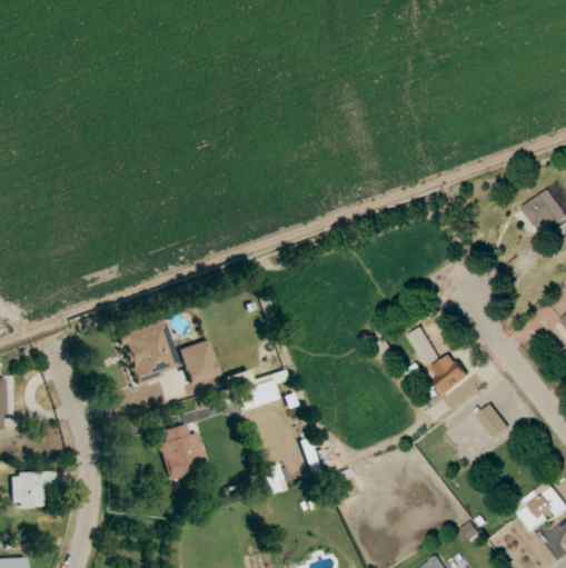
[(550,221),(562,239),(565,236),(565,210),(553,189),(525,206),(538,228),(550,221)]
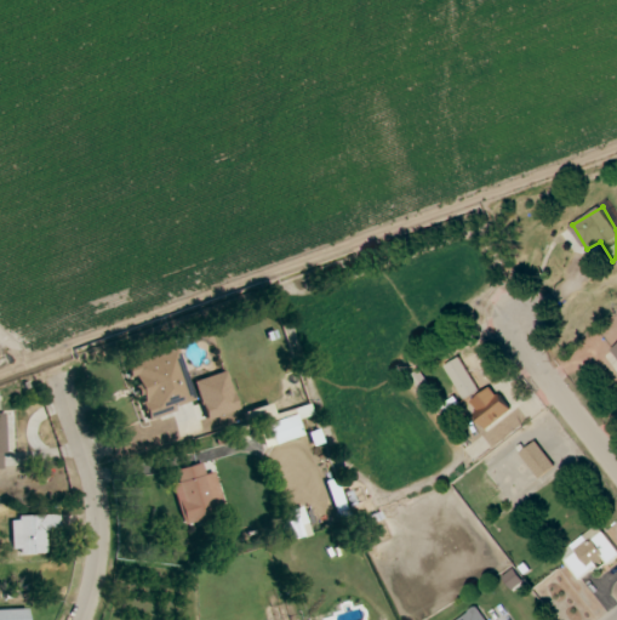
[(198,400),(180,346),(129,363),(133,377),(136,376),(149,417),(198,400)]
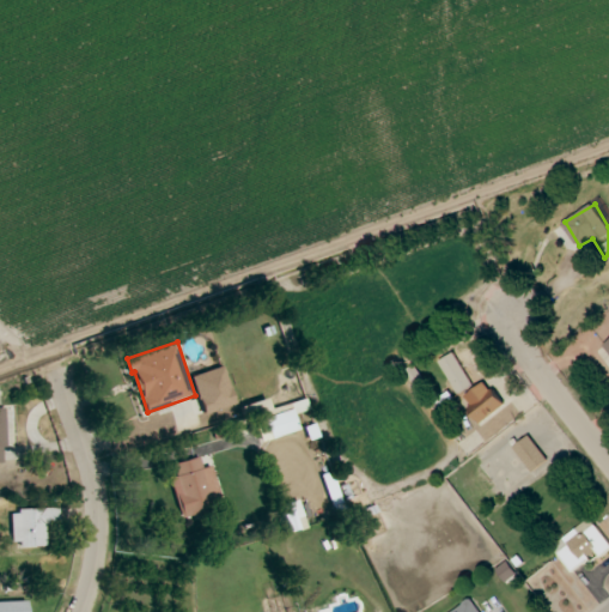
[(442,361),(461,394),(476,385),(457,352),(442,361)]
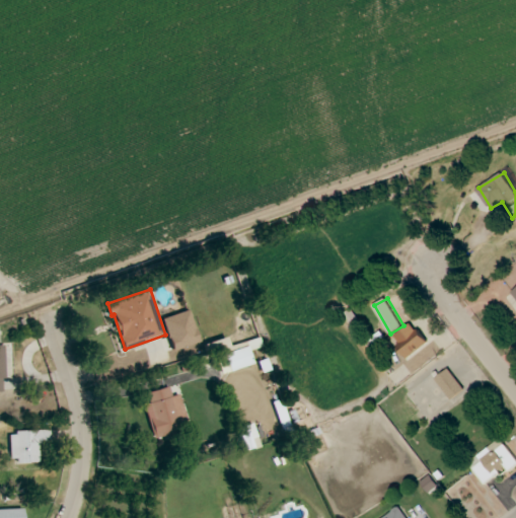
[(163,318),(174,350),(201,341),(191,309),(163,318)]
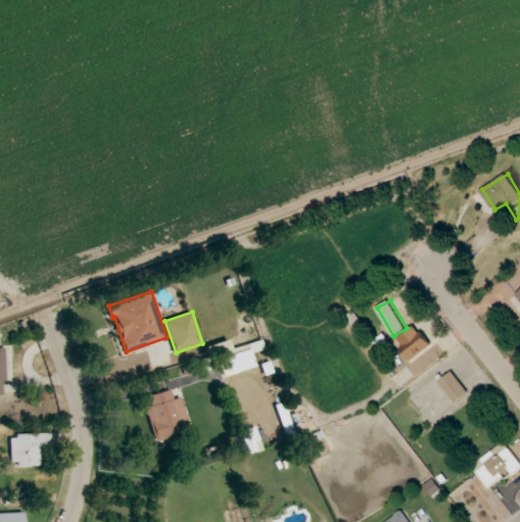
[(397,339),(414,361),(433,346),(418,325),(397,339)]
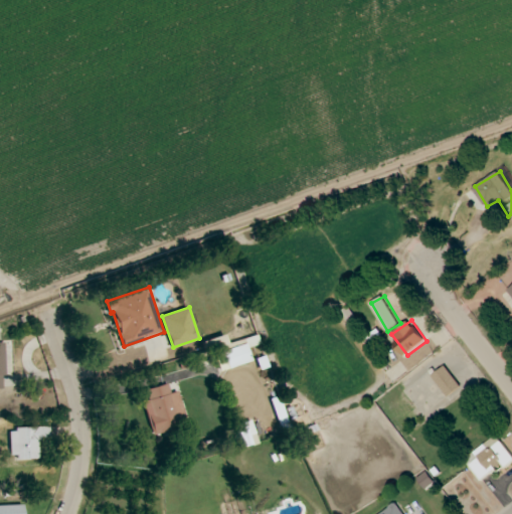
[(387,340),(378,330),(370,337),(373,342),(378,339),(382,344),(387,340)]
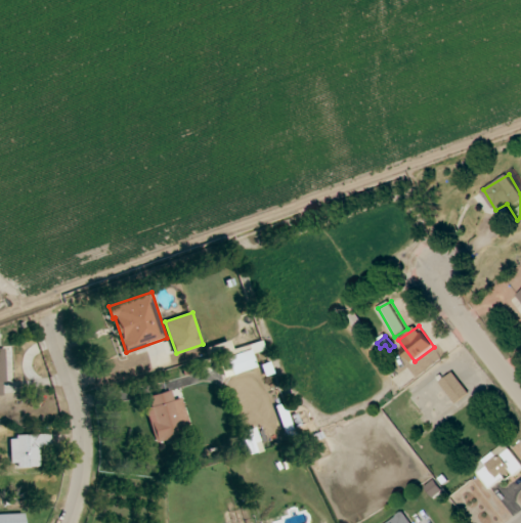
[(233,374),(257,367),(253,353),(266,349),(264,341),(233,349),(231,340),(208,346),(211,356),(227,351),(233,374)]
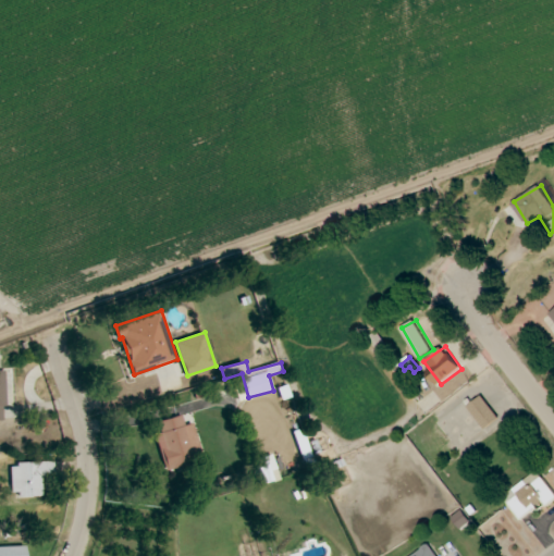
[(488,429),(502,417),(483,395),(470,407),(488,429)]
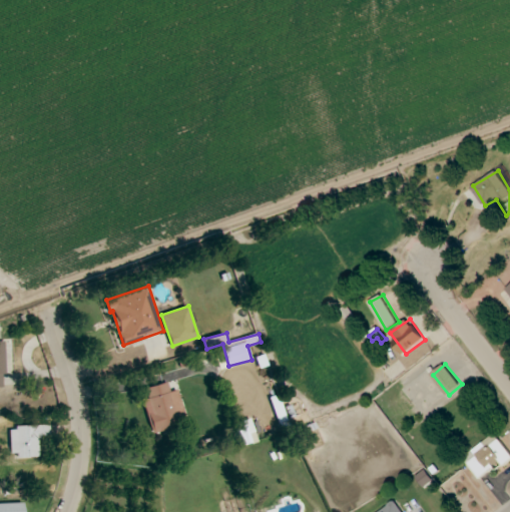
[(153,432),(188,424),(180,389),(171,391),(169,382),(147,387),(149,399),(146,400),(153,432)]
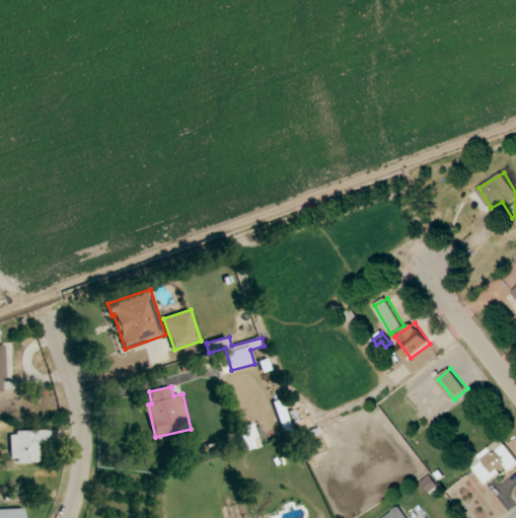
[(277,400),(283,434),(292,432),(285,398),(277,400)]
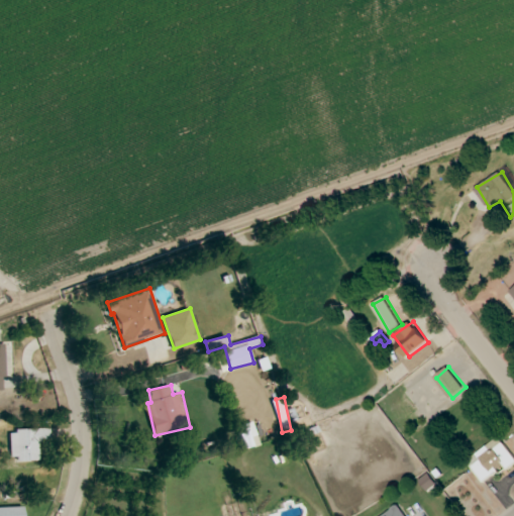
[(50,428),(11,429),(12,459),(40,459),(39,442),(52,442),(50,428)]
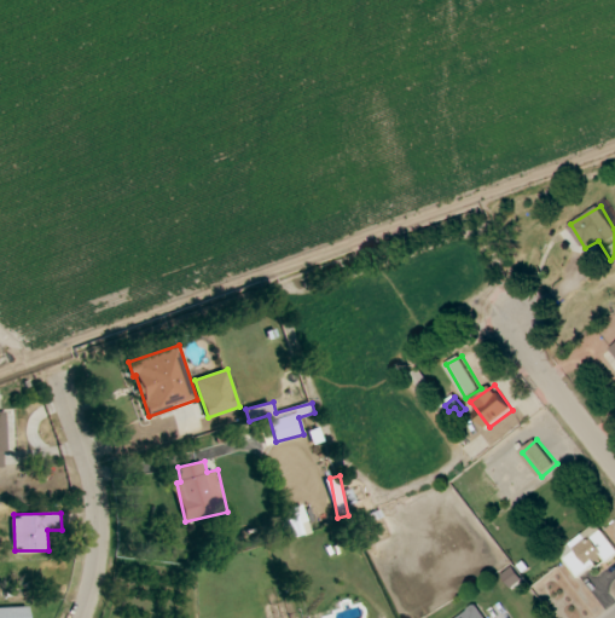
[(581,576),(607,556),(610,561),(614,558),(614,543),(599,523),(562,552),(581,576)]
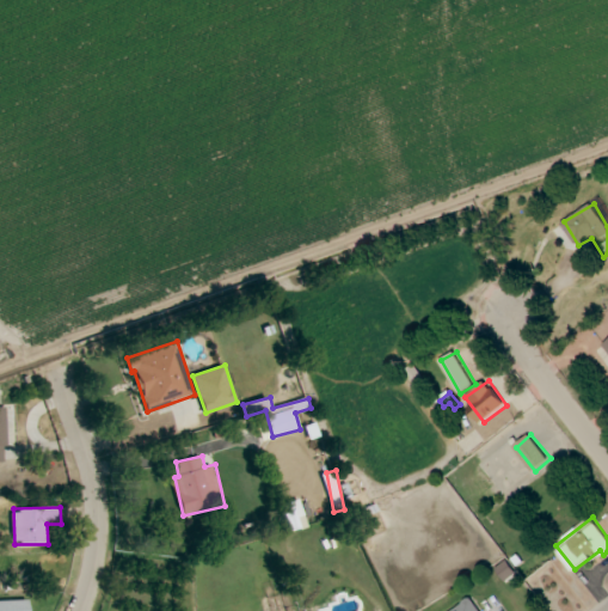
[(520,573),(509,560),(498,569),(509,581),(520,573)]
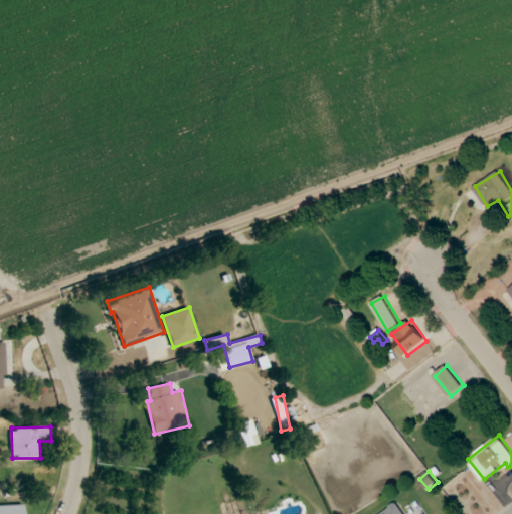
[(24,513),(24,504),(0,504),(0,513),(24,513)]
